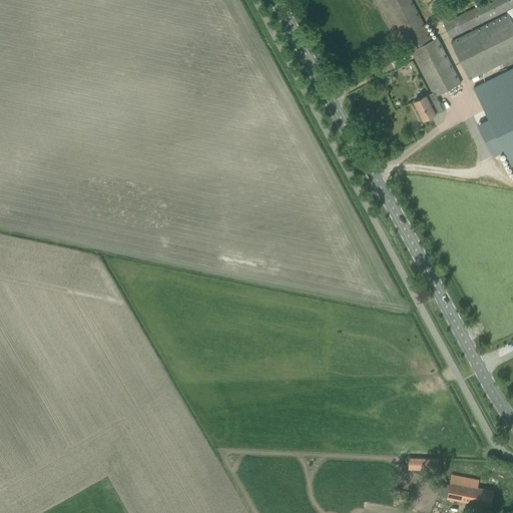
[(415,103),(424,120),(435,114),(442,110),(436,97),(461,84),(437,38),(432,40),(410,0),(384,0),(407,43),(402,46),(407,54),(409,52),(411,55),(413,54),(433,92),(414,102),(415,103)]
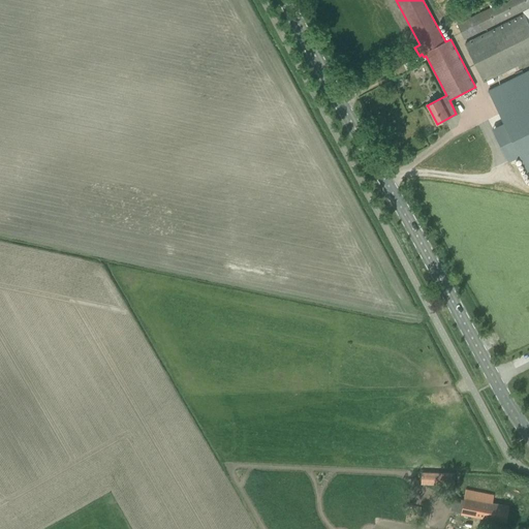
[(528,0),(506,0),(457,25),(465,40),(523,11),(524,13),(464,43),(484,83),(528,60),(528,0)]
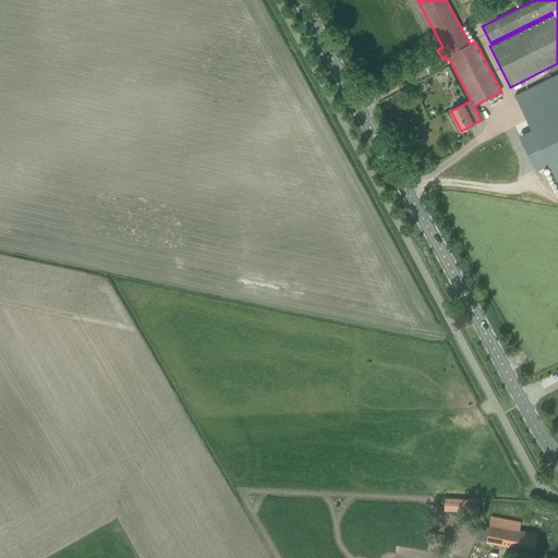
[(557,74),(516,96),(537,142),(525,147),(536,170),(548,165),(557,183),(557,74)]
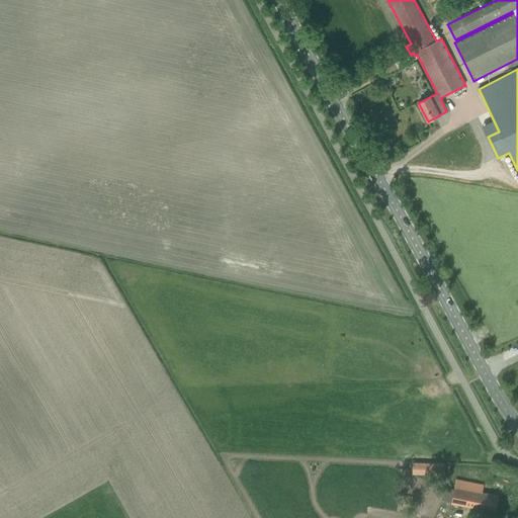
[(442,463),(427,463),(427,475),(442,475),(442,463)]
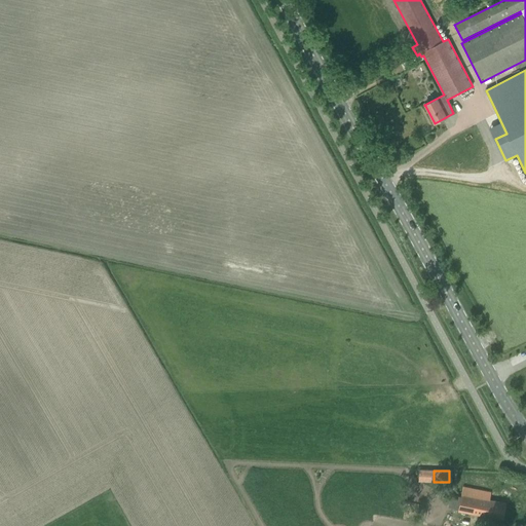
[(463,487),(458,511),(502,520),(506,503),(490,500),(491,492),(463,487)]
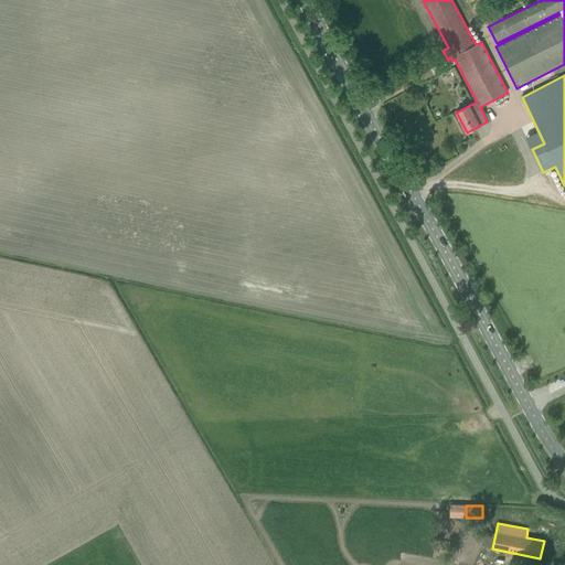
All buildings are outlined.
